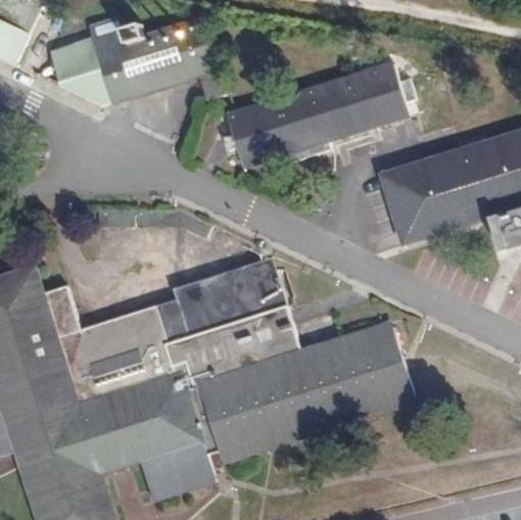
[(0,0),(0,18),(27,32),(40,2),(35,0),(0,0)]
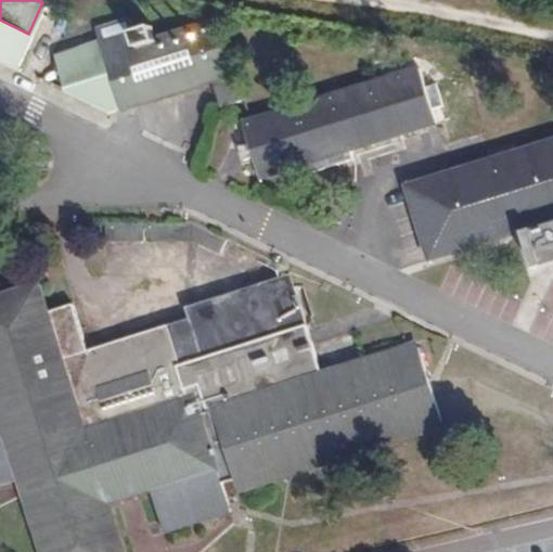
[(216,107),(243,98),(215,15),(154,37),(146,23),(126,30),(120,16),(91,25),(95,38),(118,107),(207,79),(216,107)]
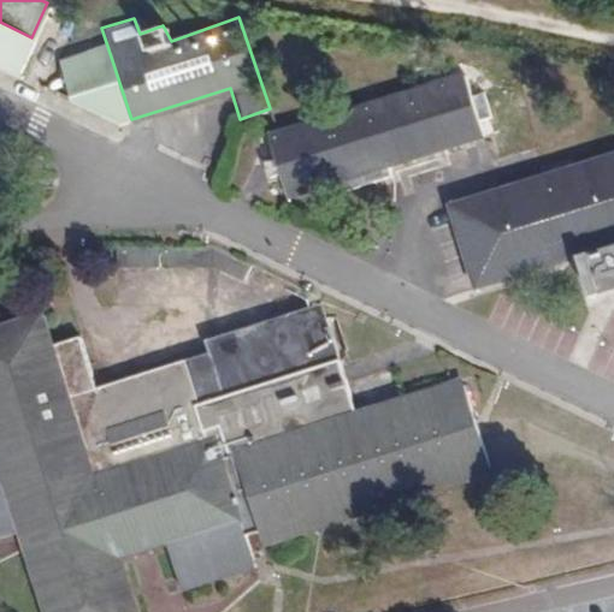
[(31,37),(0,22),(0,67),(16,75),(31,37)]
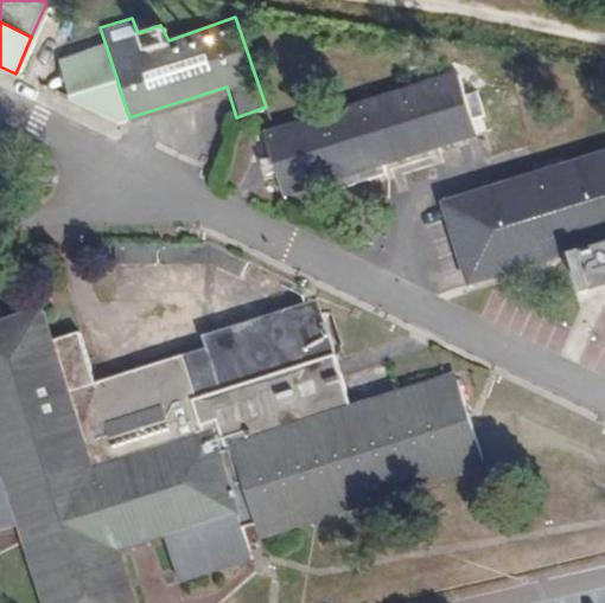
[(129,117),(104,42),(56,58),(71,98),(119,121),(129,117)]
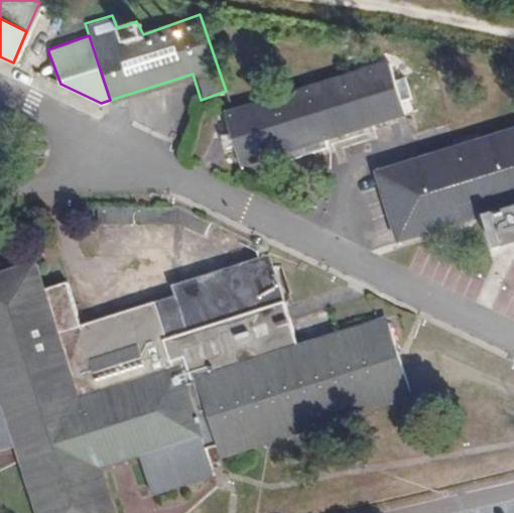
[(280,149),(356,124),(400,110),(384,60),(221,113),(239,162),(280,149)]
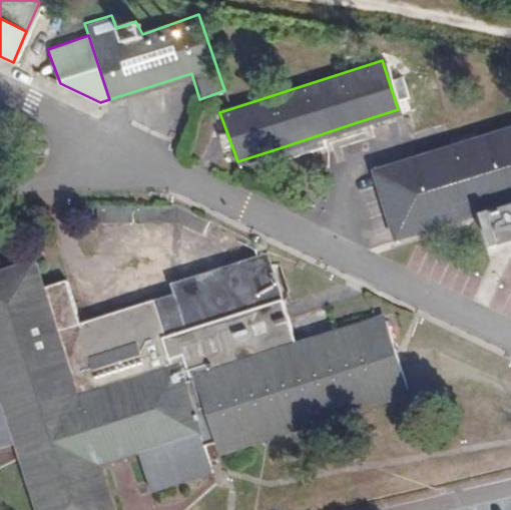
[(357,137),(354,123),(279,148),(283,160),(357,137)]
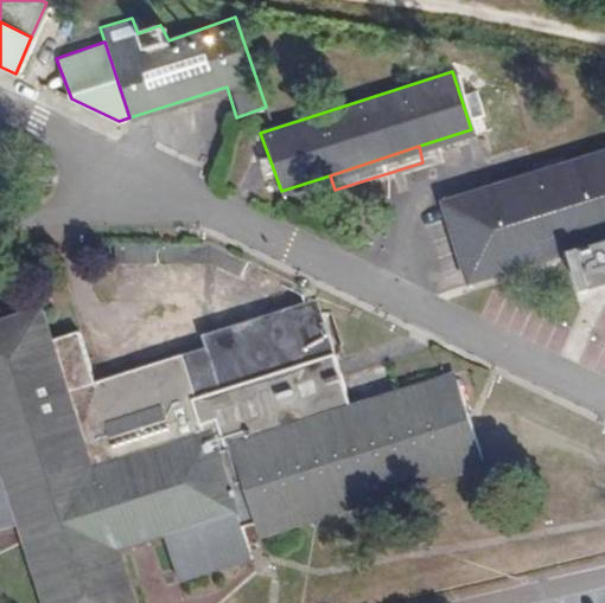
[(599,255),(604,252),(604,151),(559,164),(556,156),(534,162),(534,172),(441,199),(466,280),(570,250),(575,261),(599,255)]
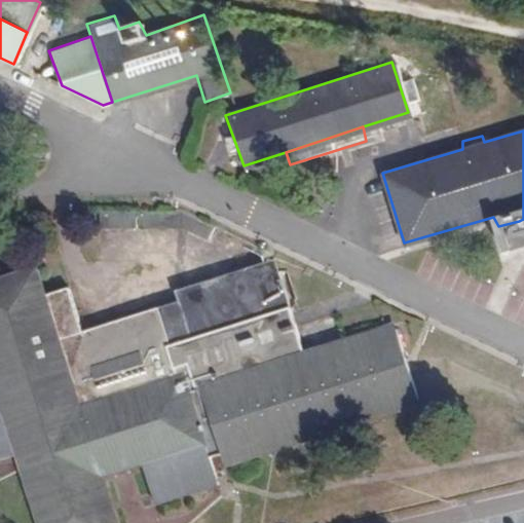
[(227,461),(420,399),(395,323),(303,352),(271,256),(175,288),(178,298),(83,331),(67,286),(45,294),(34,267),(0,276),(0,399),(2,406),(0,407),(0,457),(17,451),(40,522),(115,522),(101,474),(143,461),(156,501),(216,482),(209,457),(223,448),(227,461)]
